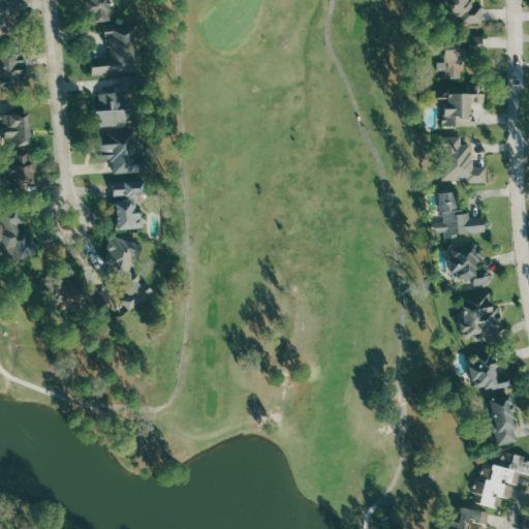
[(18,0),(0,0),(0,34),(13,34),(13,22),(19,22),(18,0)]
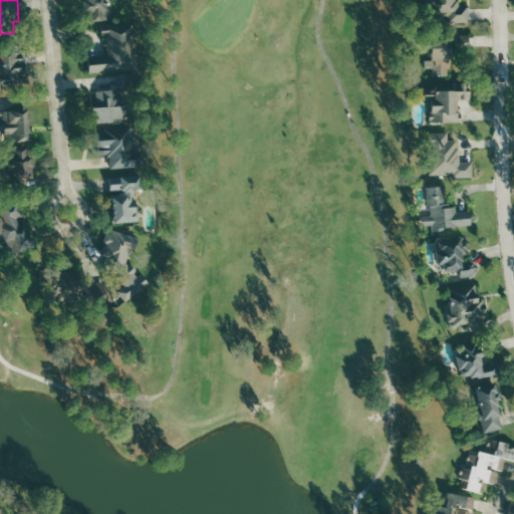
[(107,20),(106,0),(83,0),(84,13),(94,12),(94,20),(107,20)]
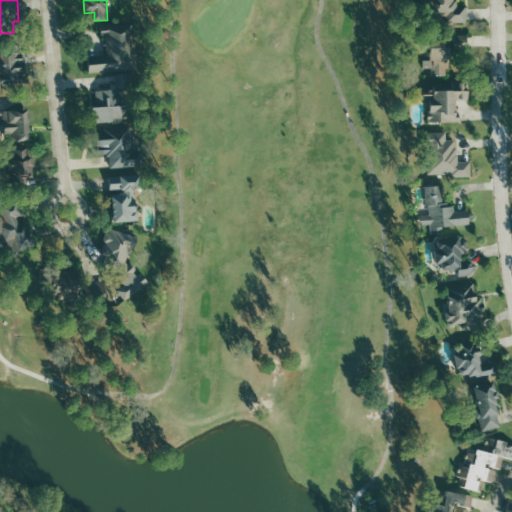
[(468,18),(468,6),(459,6),(458,0),(424,0),(425,19),(468,18)]
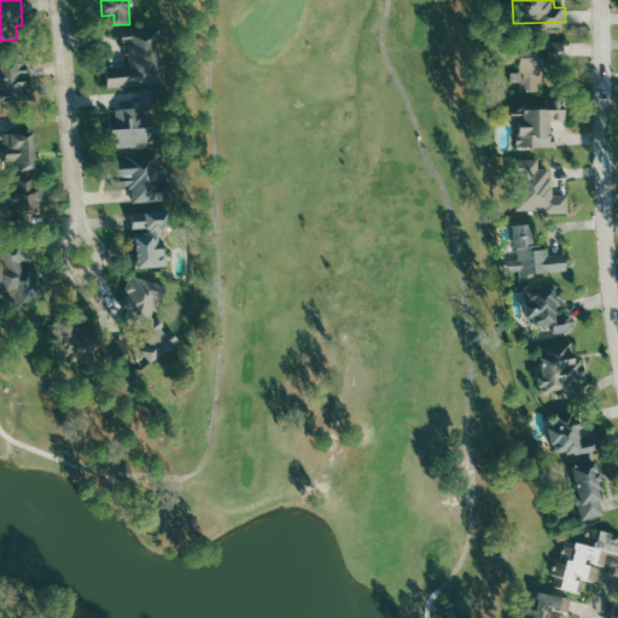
[(109,87),(164,85),(163,27),(123,28),(124,44),(128,44),(129,66),(108,68),(109,87)]
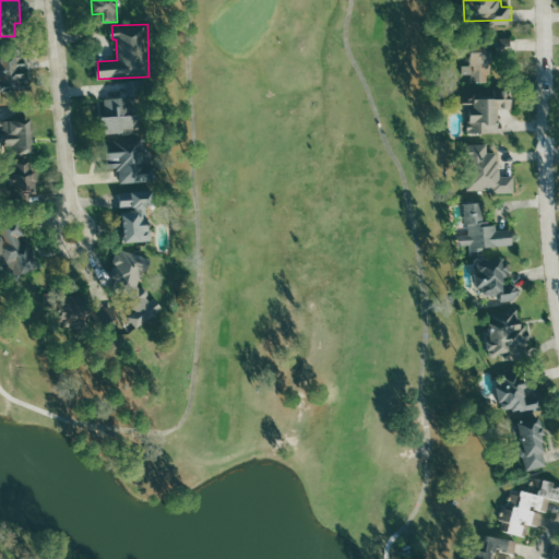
[(512,55),(512,38),(499,38),(499,55),(512,55)]
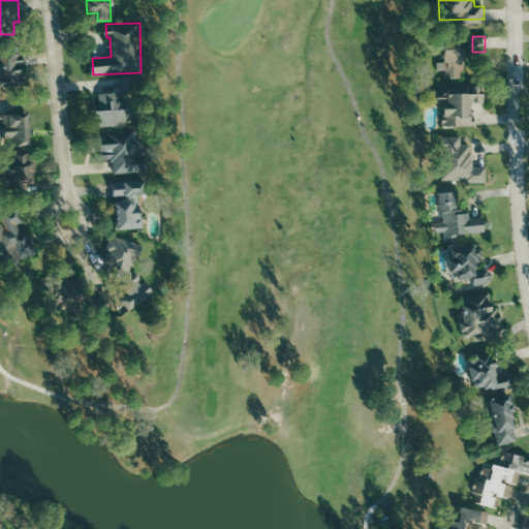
[(439,71),(447,71),(447,79),(466,78),(464,51),(471,50),(470,42),(446,43),(446,62),(438,62),(439,71)]
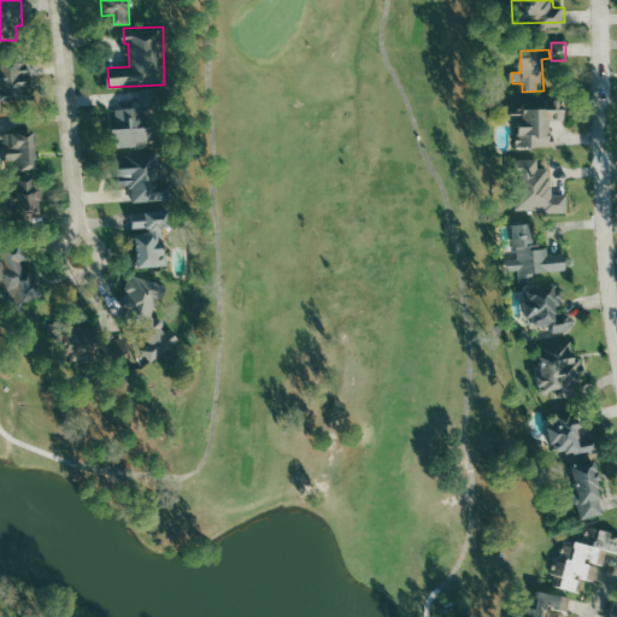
[(0,101),(27,101),(27,62),(0,62),(0,101)]
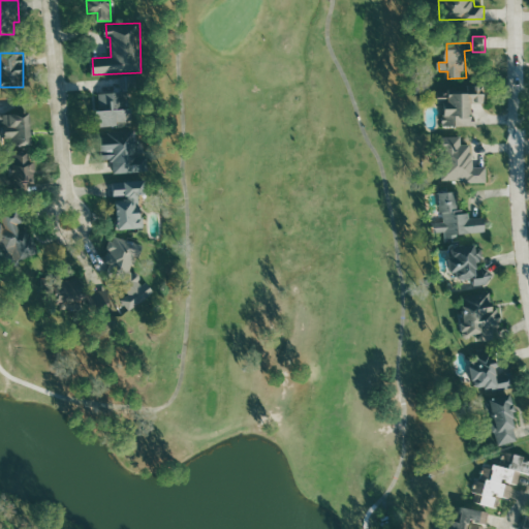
[(123,92),(96,93),(98,126),(132,124),(130,89),(138,88),(137,75),(122,76),(123,92)]
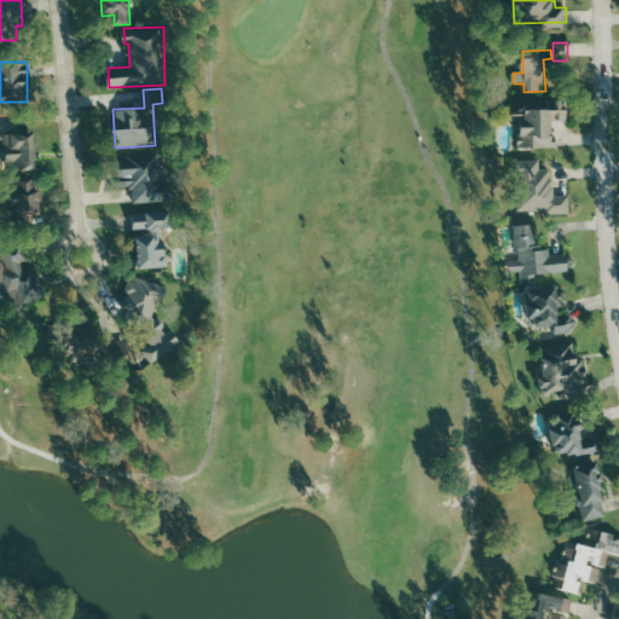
[(567,121),(567,102),(521,102),(522,148),(555,148),(555,121),(567,121)]
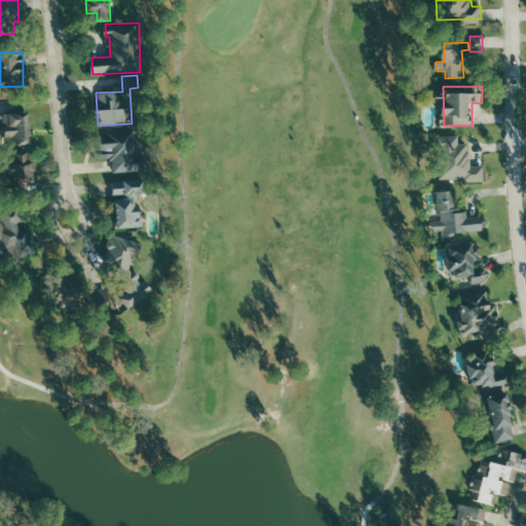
[(31,113),(4,113),(4,145),(32,145),(31,113)]
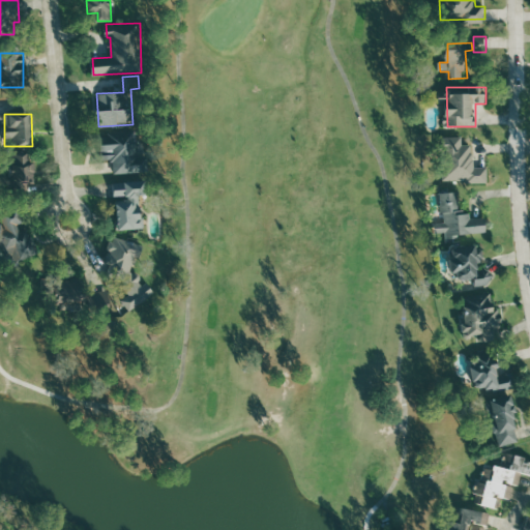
[(115,175),(146,172),(142,129),(102,133),(105,162),(114,160),(115,175)]
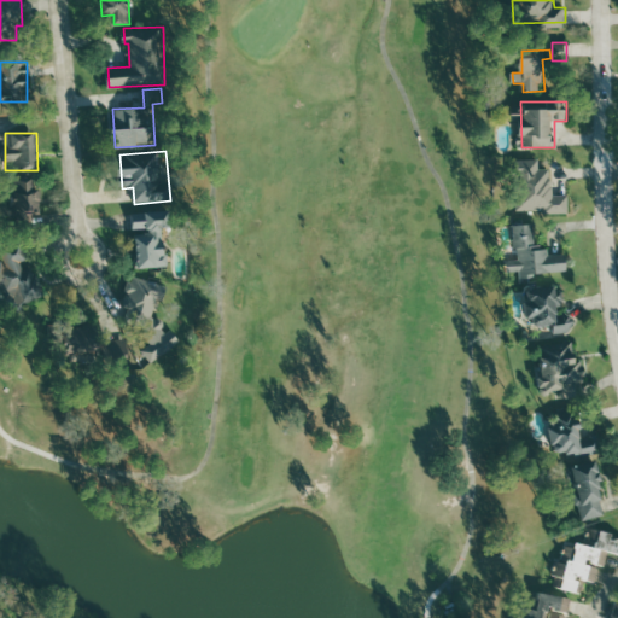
[(570,211),(570,196),(553,196),(552,168),(541,169),(541,159),(514,161),(516,213),(570,211)]
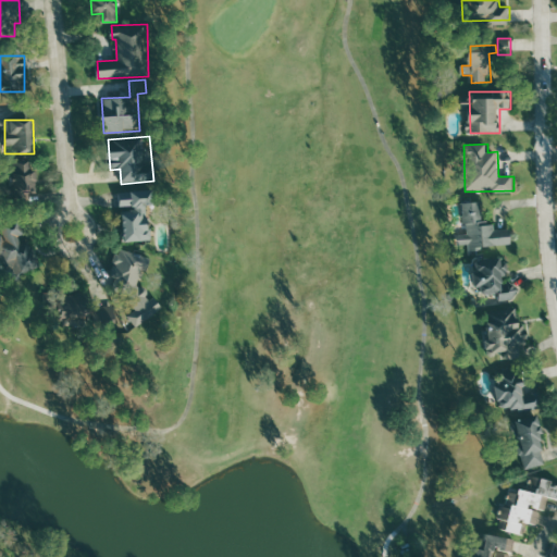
[(12,195),(36,194),(35,161),(11,162),(12,195)]
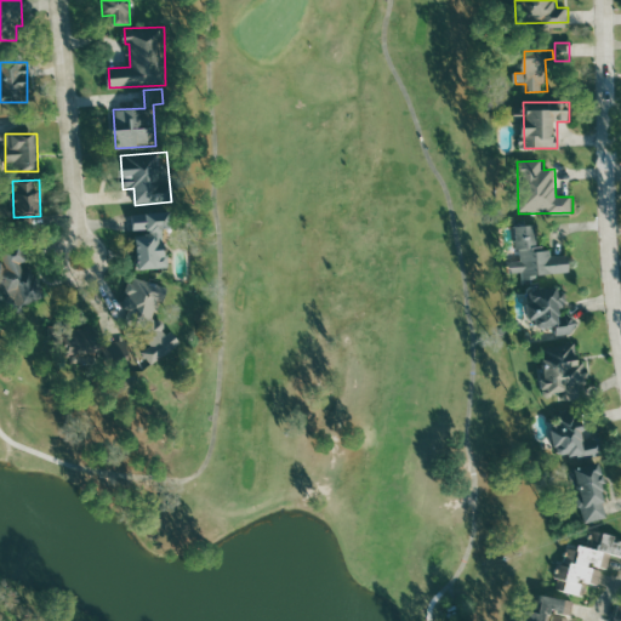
[(136,269),(166,269),(166,212),(136,212),(136,269)]
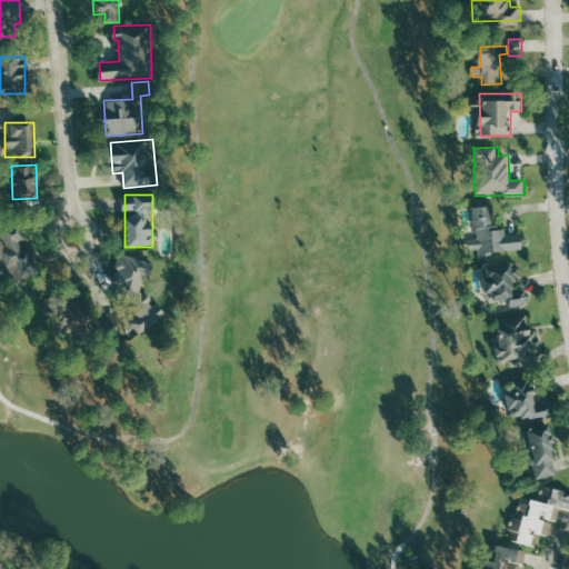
[(523,251),(522,233),(506,235),(506,227),(492,227),(491,206),(475,207),(477,239),(467,239),(468,250),(480,250),(480,253),(523,251)]
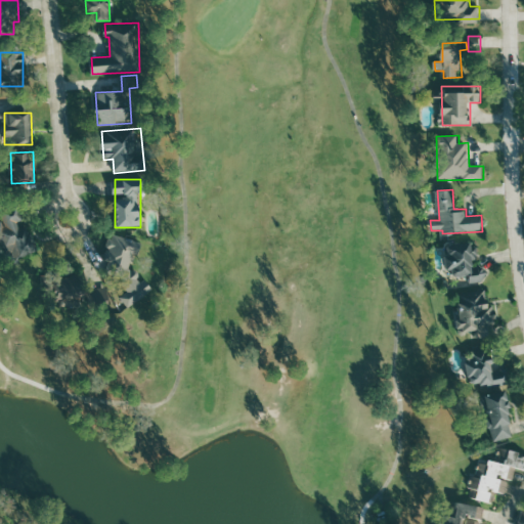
[(37,252),(25,220),(23,221),(19,212),(3,217),(4,220),(0,221),(0,235),(9,262),(37,252)]
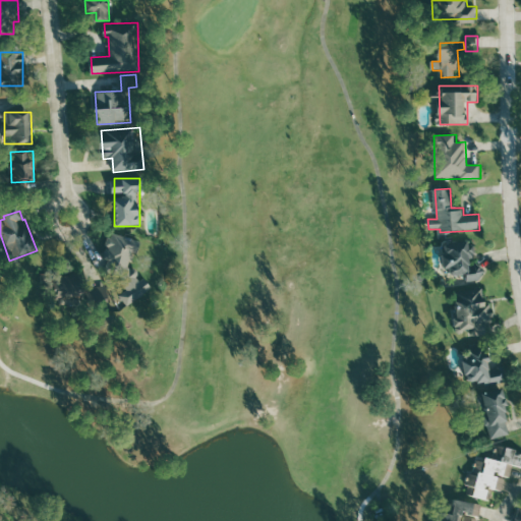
[(107,239),(110,244),(108,252),(116,265),(115,270),(128,289),(121,294),(128,306),(134,302),(140,303),(153,296),(154,289),(149,281),(138,279),(139,273),(134,266),(136,253),(140,251),(142,240),(114,234),(107,239)]
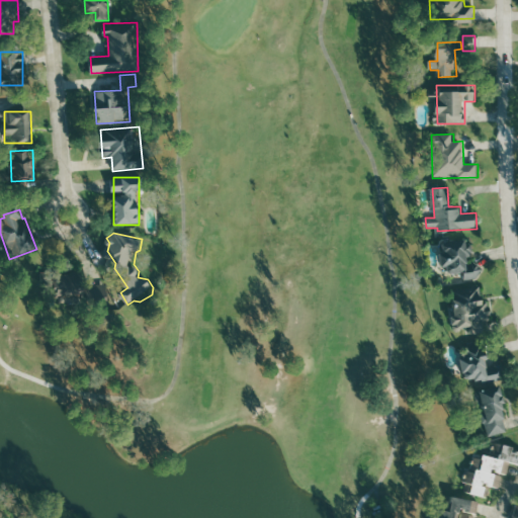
[(464,270),(465,279),(482,277),(480,261),(472,262),(469,240),(440,244),(444,272),(464,270)]
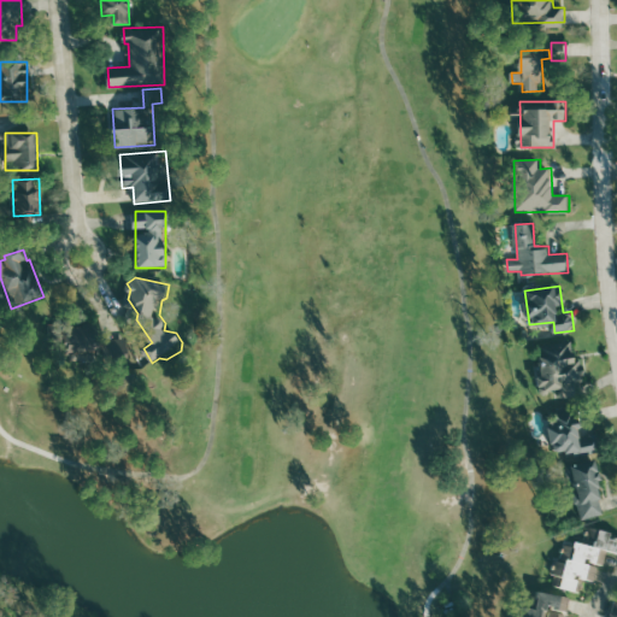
[(64,331),(70,362),(105,354),(107,364),(130,360),(125,339),(100,344),(97,324),(64,331)]
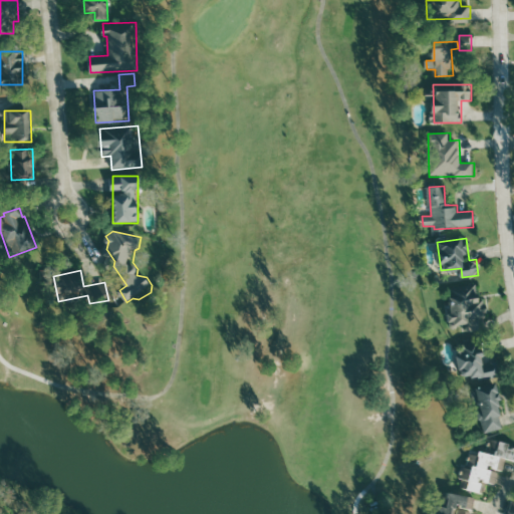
[(450,290),(453,313),(449,313),(451,328),(468,325),(469,332),(490,329),(486,299),(480,300),(478,287),(450,290)]
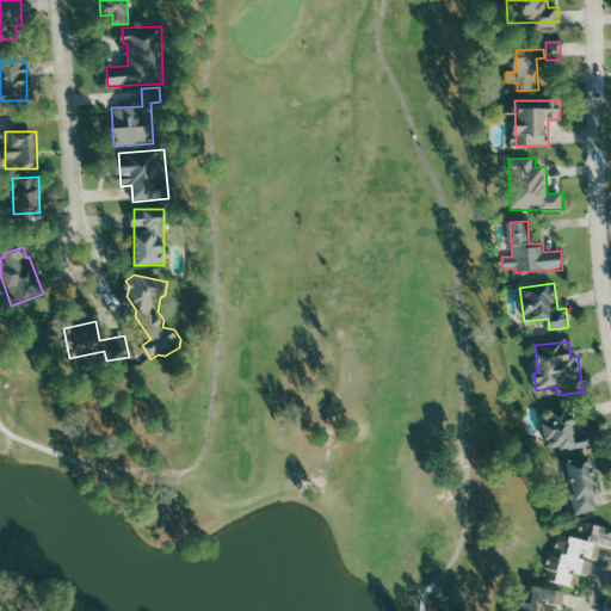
[(573,407),(544,408),(547,450),(591,448),(591,434),(574,434),(573,407)]
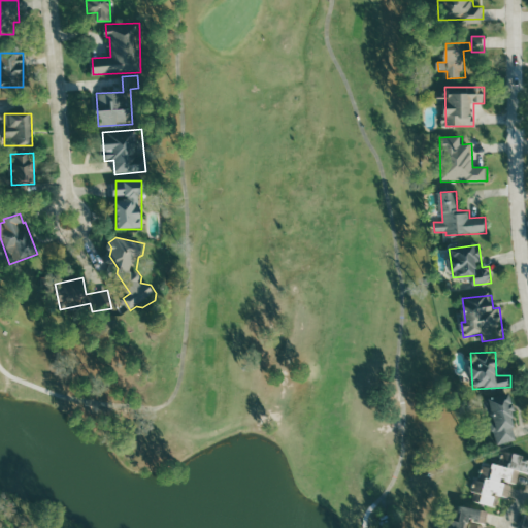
[(498,444),(520,439),(508,392),(497,395),(496,391),(486,393),(498,444)]
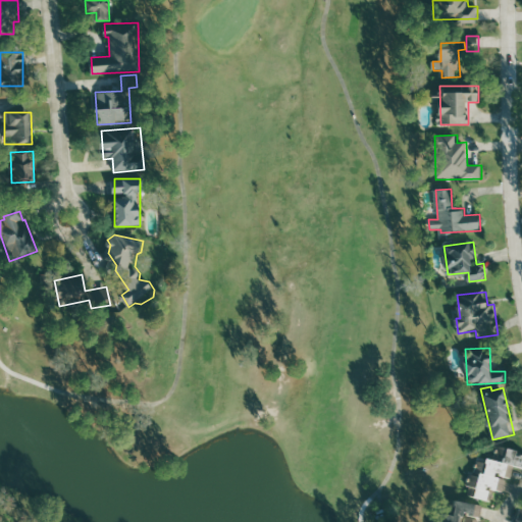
[(505,463),(480,459),(477,476),(470,474),(468,485),(471,486),(469,497),(488,500),(490,490),(505,492),(507,478),(512,478),(514,467),(521,468),(521,455),(518,455),(519,451),(507,449),(505,463)]
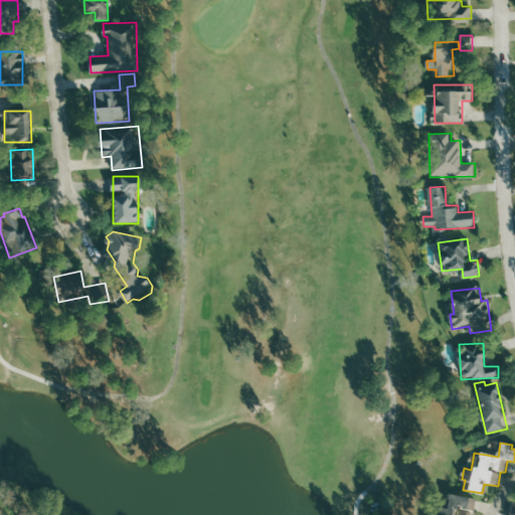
[(473,514),(475,498),(450,495),(449,509),(436,507),(434,514),(473,514)]
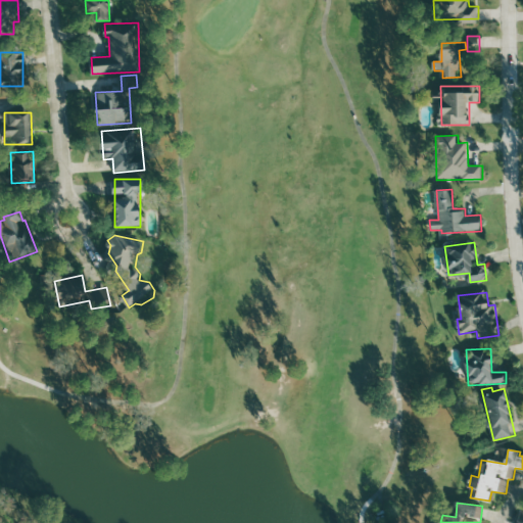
All buildings are outlined.
